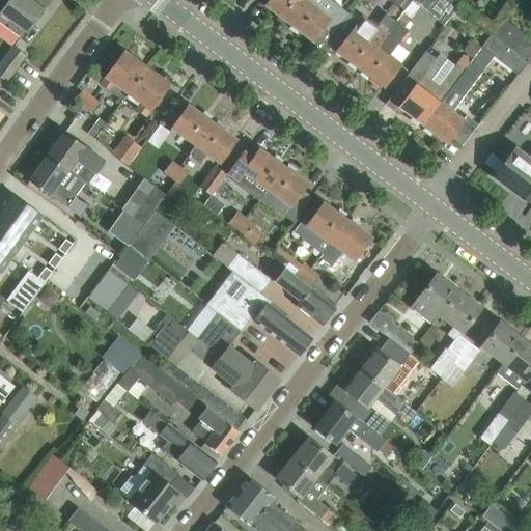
[(0,22),(21,38),(43,9),(30,0),(8,0),(0,12),(1,12),(0,12),(0,22)]
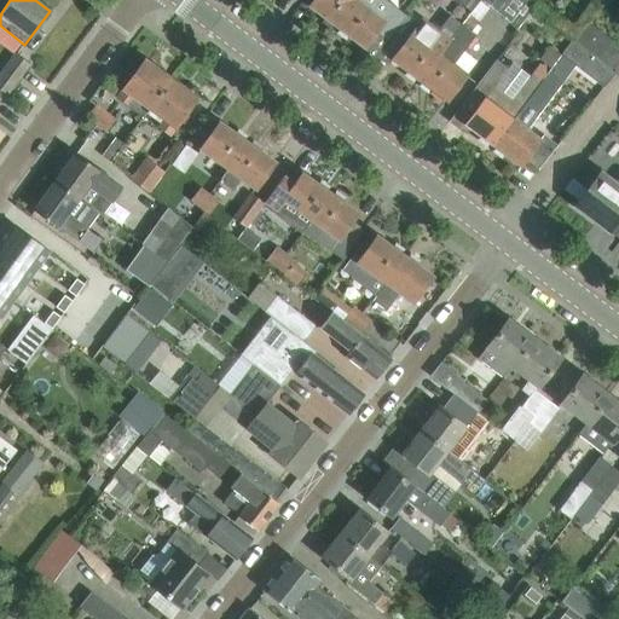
[(337,28),(358,0),(313,0),(310,6),(337,28)]
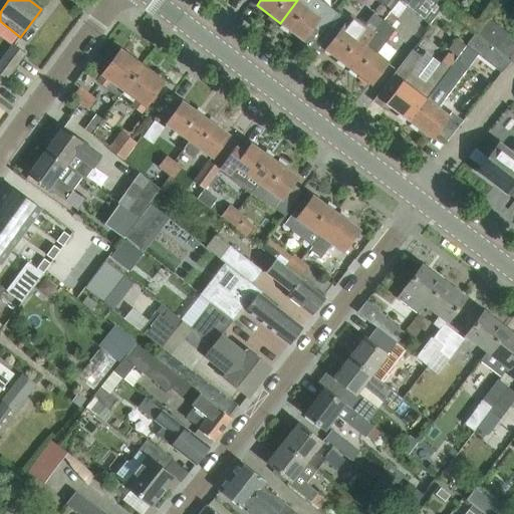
[(322,33),(338,12),(321,0),(297,0),(280,23),(302,39),(312,26),(322,33)]
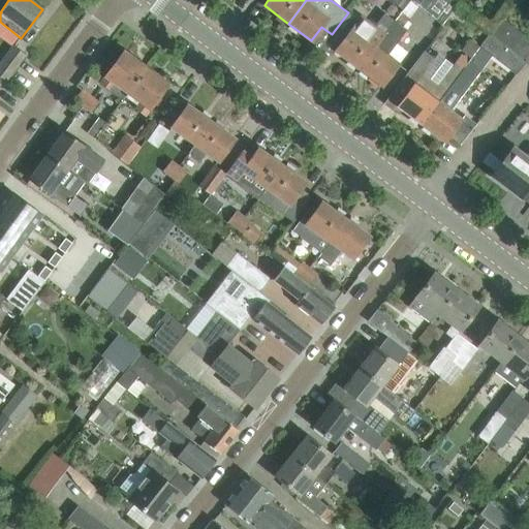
[(411,0),(391,0),(403,10),(411,0)]
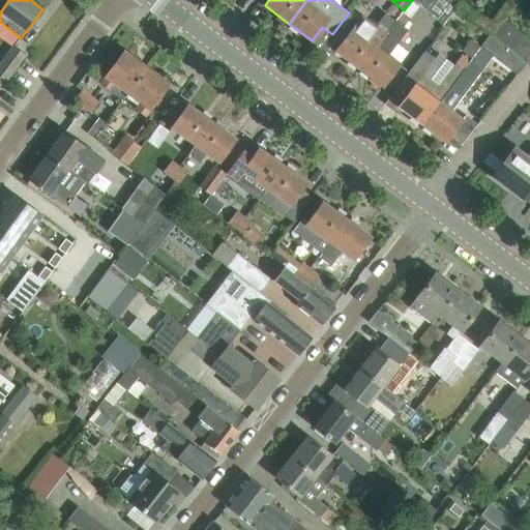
[(460,5),(452,0),(412,0),(443,26),(460,5)]
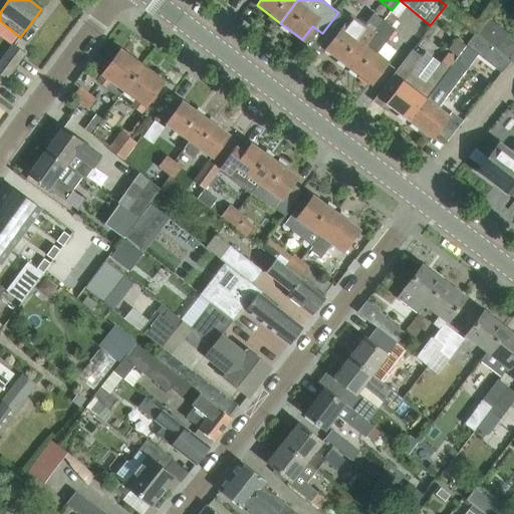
[(348,67),(384,20),(374,13),(365,24),(351,14),(348,19),(338,12),(322,33),(322,34),(326,30),(335,37),(325,49),(348,67)]
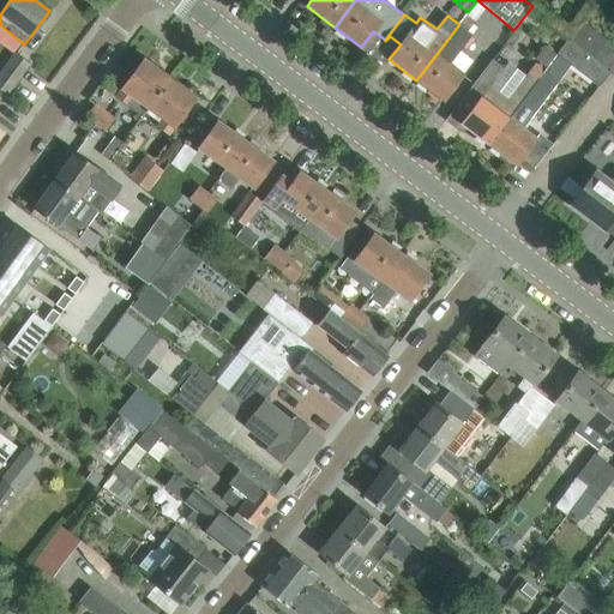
[(613,44),(584,20),(569,40),(611,72),(613,67),(613,44)]
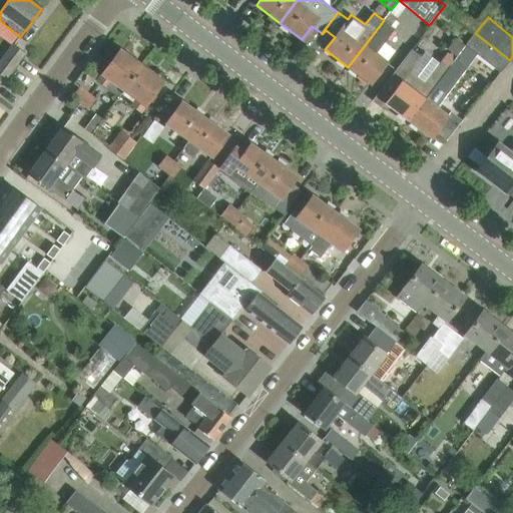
[(395,28),(384,20),(348,67),(370,83),(382,67),(387,61),(377,54),(395,28)]
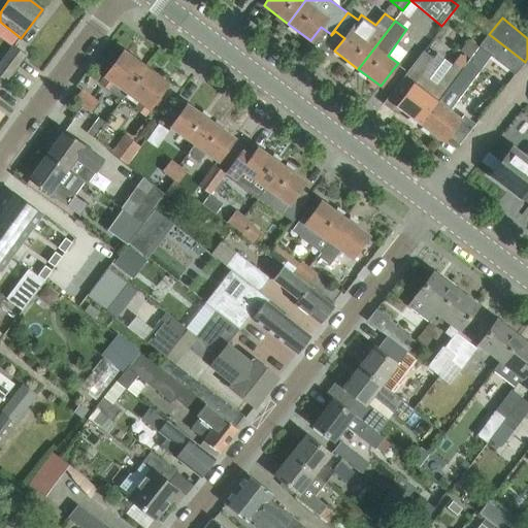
[(460,119),(450,110),(491,57),(515,75),(525,62),(489,34),(468,61),(437,101),(420,124),(443,141),(460,119)]
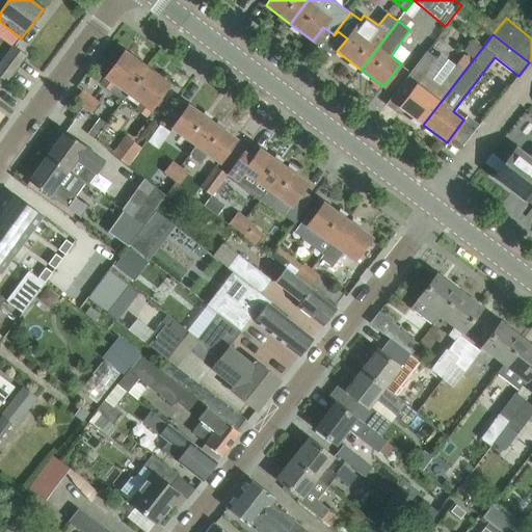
[(0,75),(7,80),(25,56),(12,47),(0,63),(0,75)]
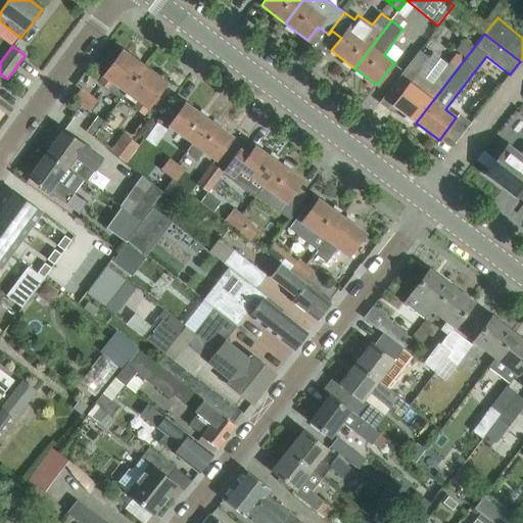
[(126,92),(145,66),(123,50),(99,82),(109,89),(113,83),(126,92)]
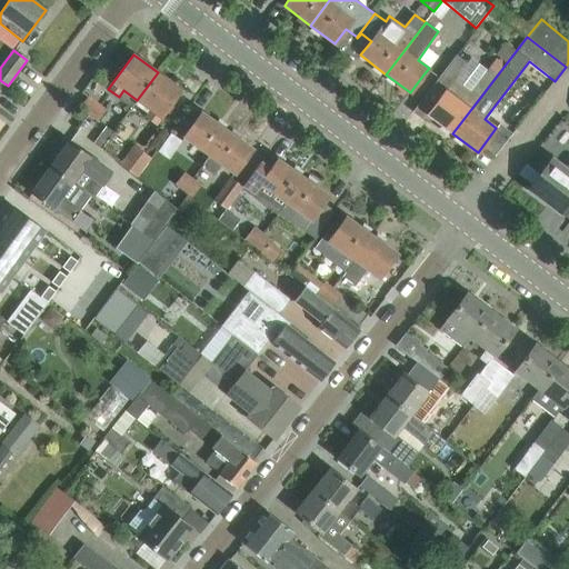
[(471,109),(505,66),(496,59),(487,71),(486,70),(470,91),(455,79),(467,63),(456,56),(425,97),(436,105),(428,115),(452,133),(471,109)]
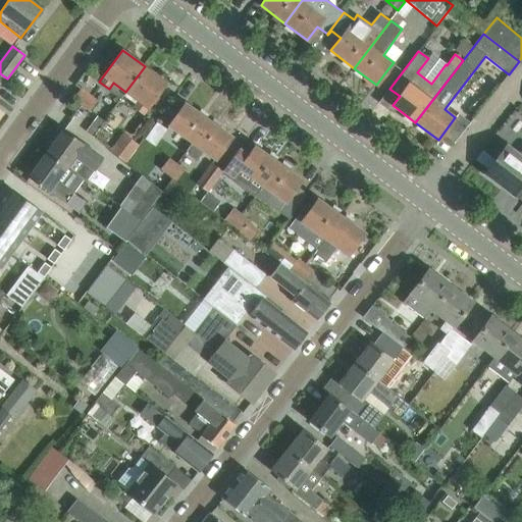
[(144,113),(166,82),(145,66),(125,92),(138,101),(134,106),(144,113)]
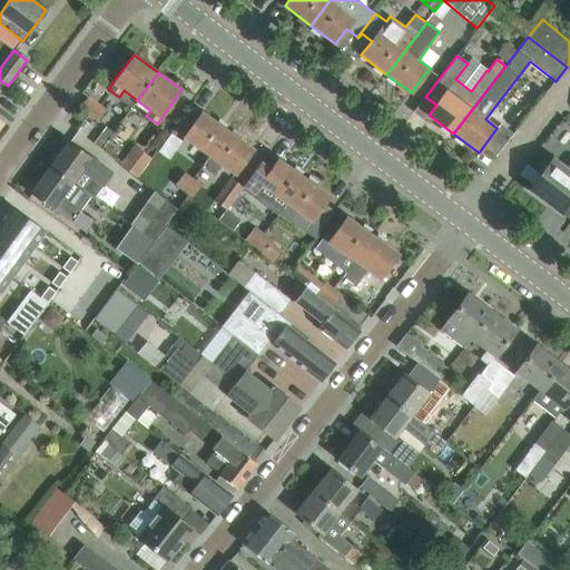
[(107,111),(88,96),(80,107),(99,121),(107,111)]
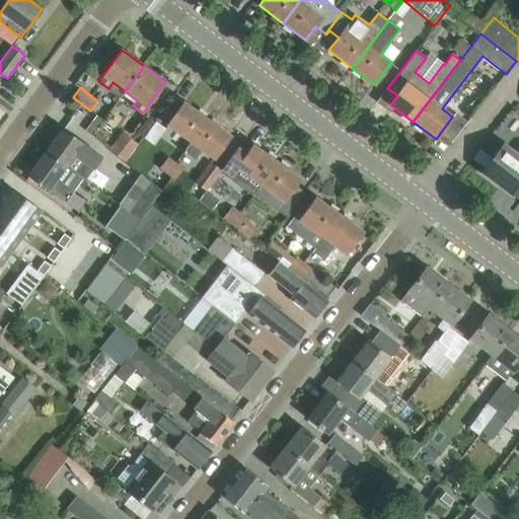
[(192,142),(208,120),(184,102),(168,125),(192,142)]
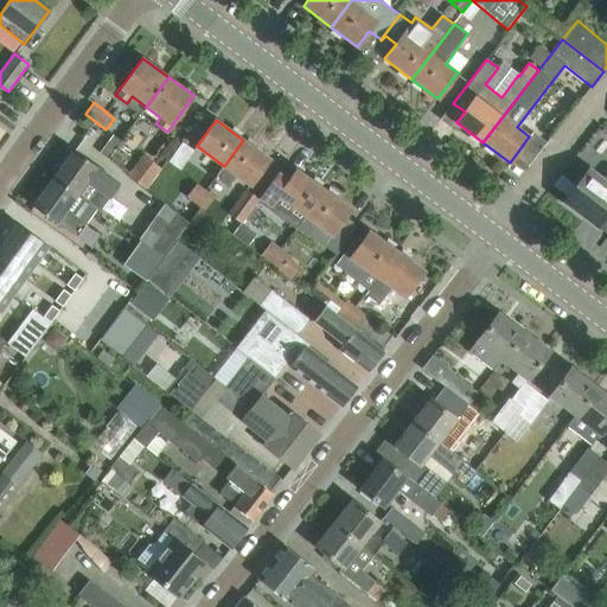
[(113,135),(98,154),(108,160),(121,141),(113,135)]
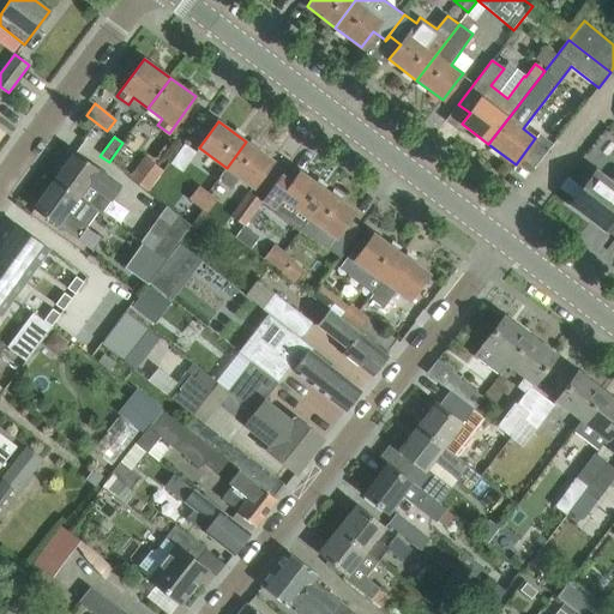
[(253,187),(272,161),(246,142),(227,168),(216,181),(230,192),(241,179),(253,187)]
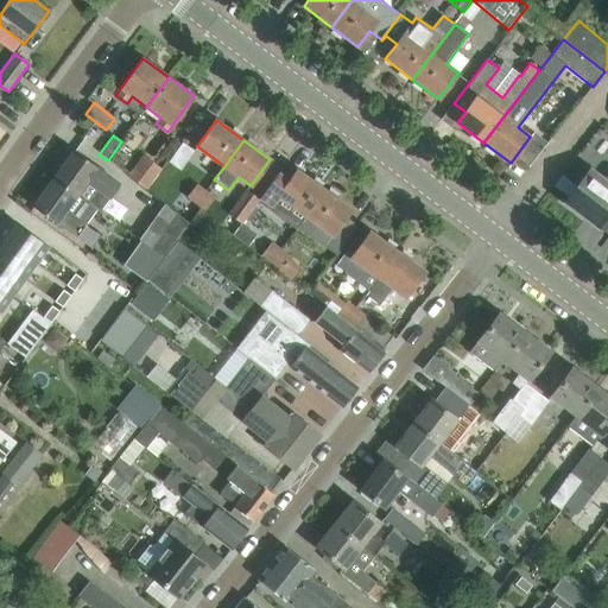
[(184,143),(170,162),(182,170),(195,151),(184,143)]
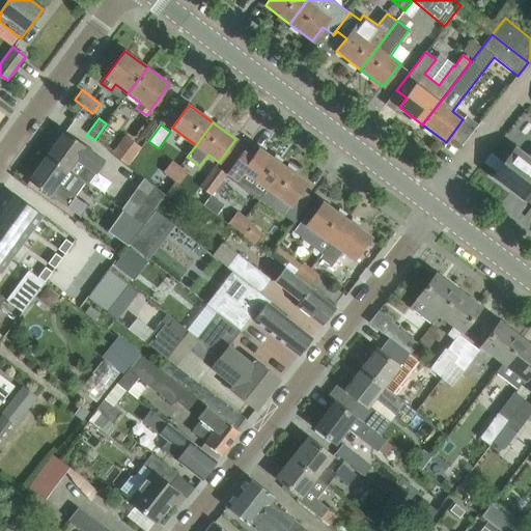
[(88,186),(106,161),(64,131),(47,156),(67,171),(67,170),(85,183),(88,186)]
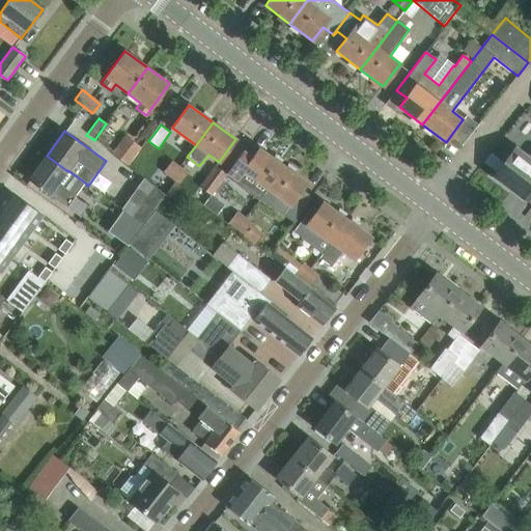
[(130,166),(142,147),(126,136),(118,145),(115,142),(109,151),(130,166)]
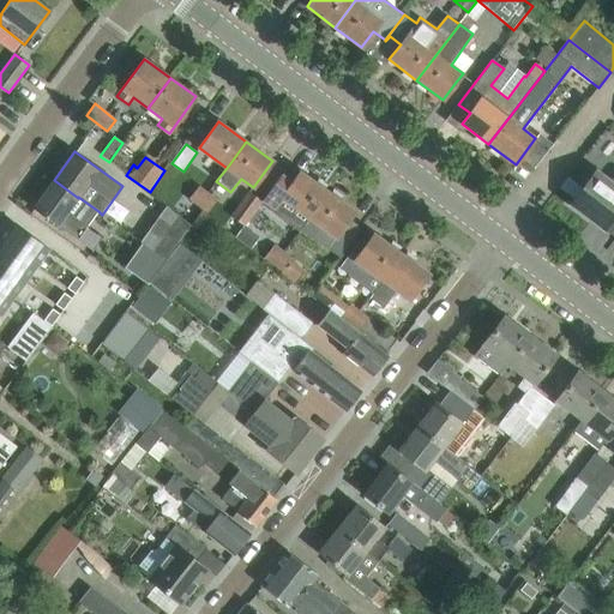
[(613,175),(611,181),(590,166),(577,182),(583,187),(570,204),(605,230),(607,228),(613,233),(613,175)]
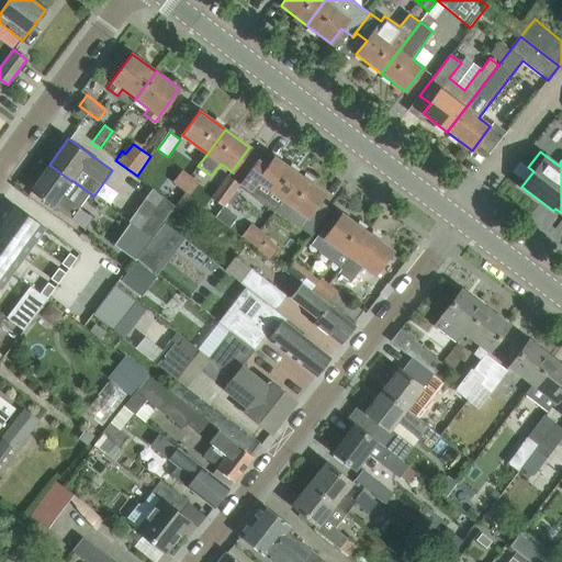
[(276,210),(300,176),(274,157),(268,167),(257,159),(239,183),(251,192),(253,197),(274,213),(277,211),(276,210)]
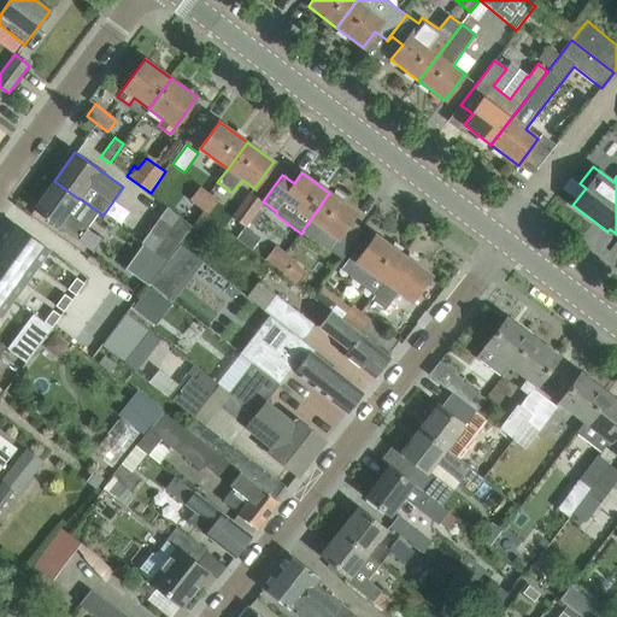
[(99,212),(78,198),(78,199),(54,181),(34,210),(93,252),(104,238),(89,227),(99,212)]
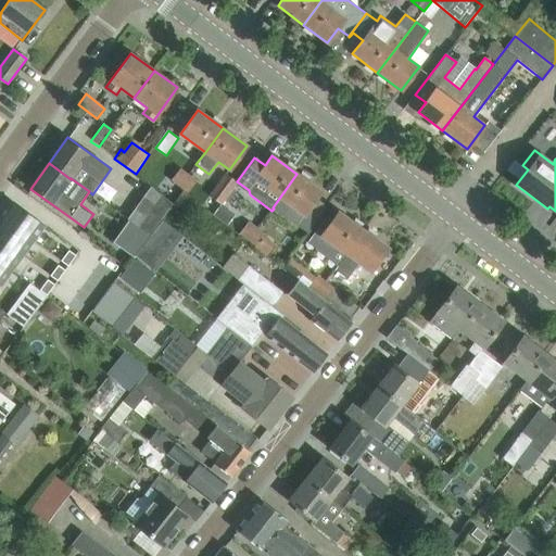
[(179,187),(189,174),(180,168),(172,181),(179,187)]
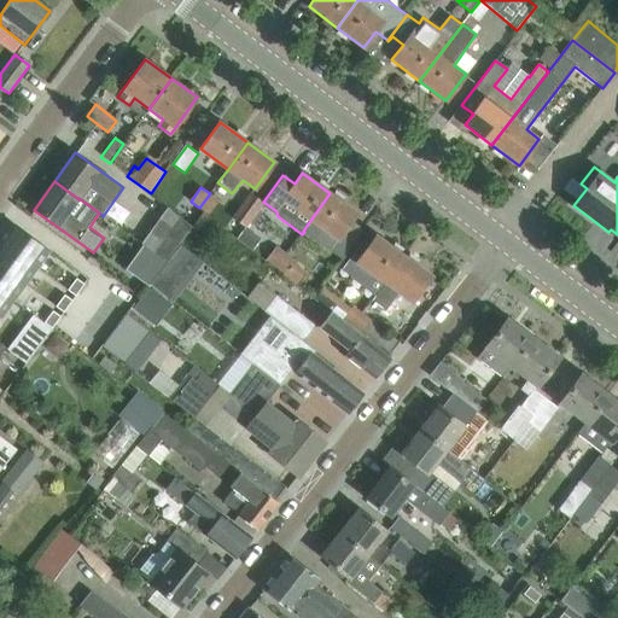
[(220,200),(210,193),(199,208),(203,211),(209,215),(220,200)]
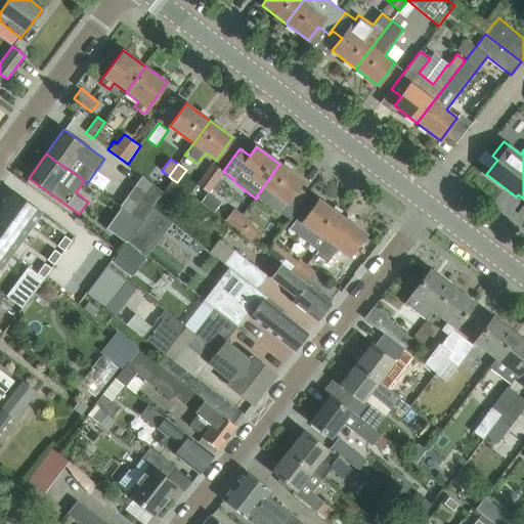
[(213,164),(198,185),(209,193),(224,172),(213,164)]
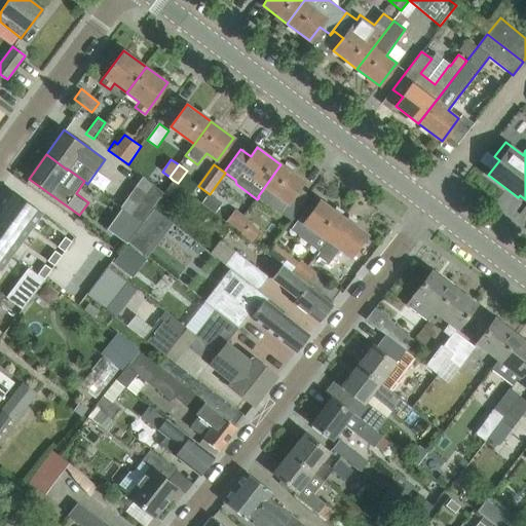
[(258,196),(259,197),(291,220),(309,194),(300,187),(304,181),(280,164),(258,196)]
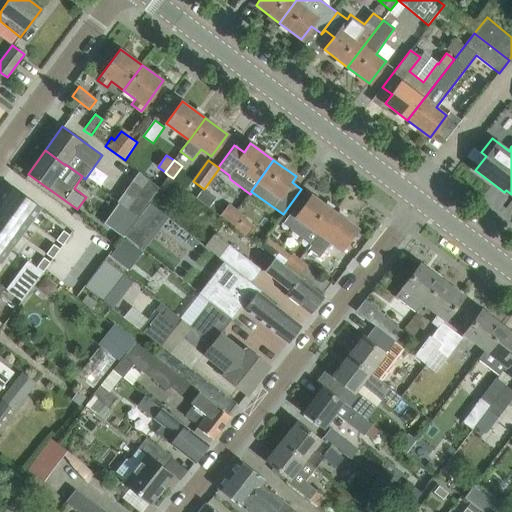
[(160,187),(139,172),(118,202),(138,217),(160,187)]
